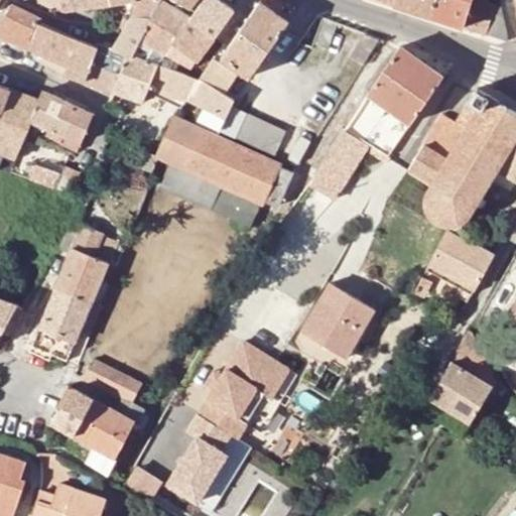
[(62,8),(60,0),(40,0),(40,2),(57,9),(62,8)]
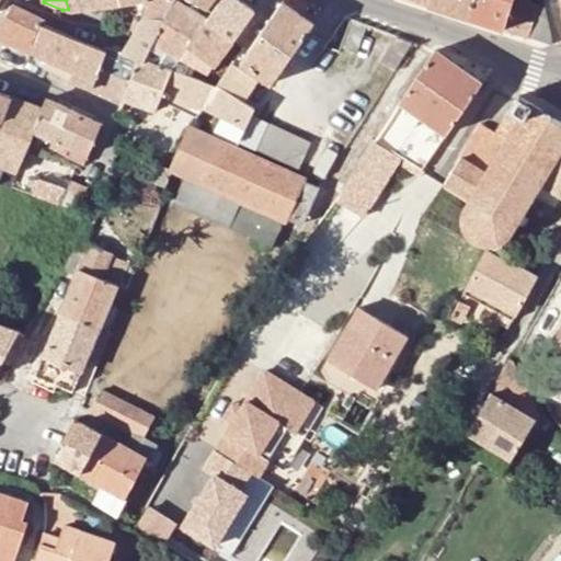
[(100,4),(98,0),(66,0),(68,9),(100,4)]
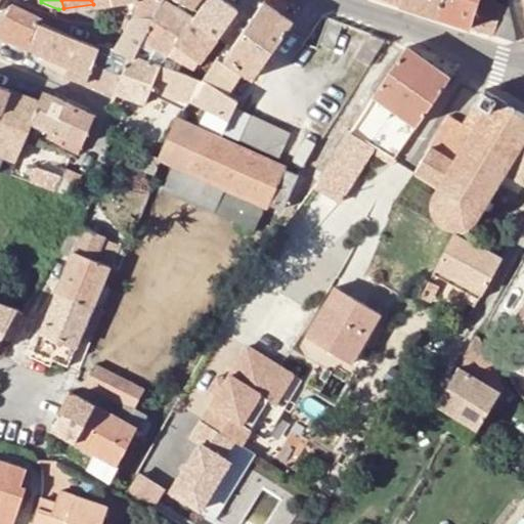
[(134,0),(136,16),(123,40),(117,49),(131,54),(136,56),(143,41),(164,2),(163,0),(134,0)]
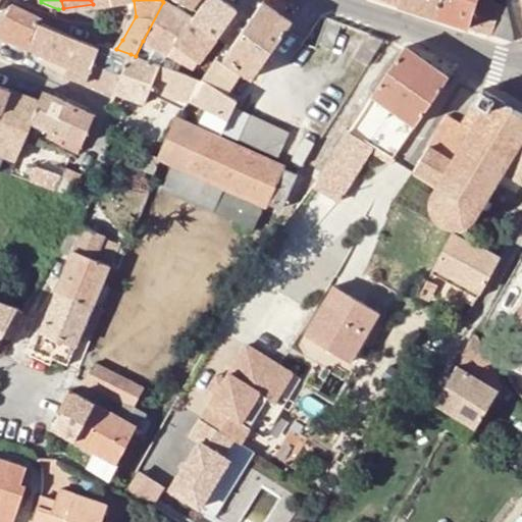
[(176,0),(192,8),(197,0),(176,0)]
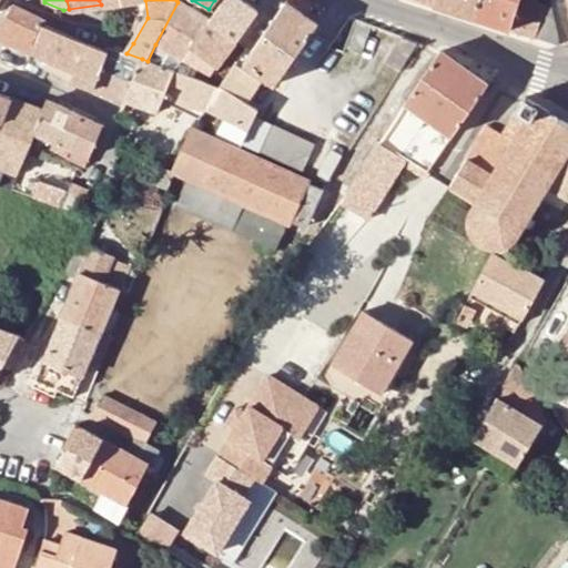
[(257,10),(242,0),(226,0),(211,22),(234,41),(257,10)]
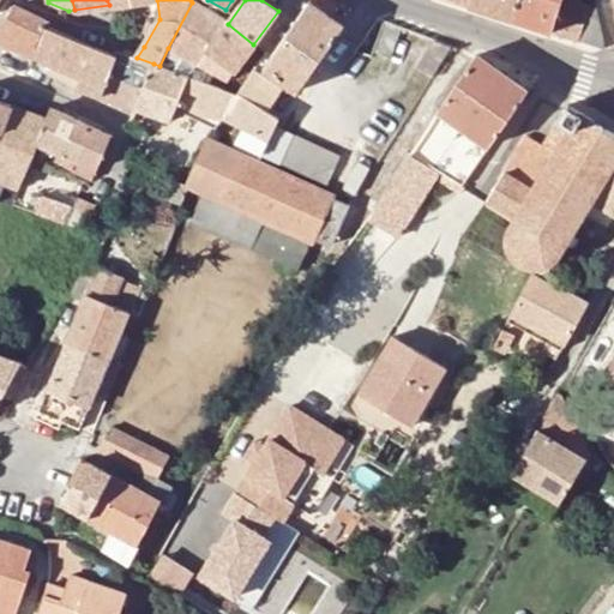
[(469,0),(468,6),(513,19),(518,0),(469,0)]
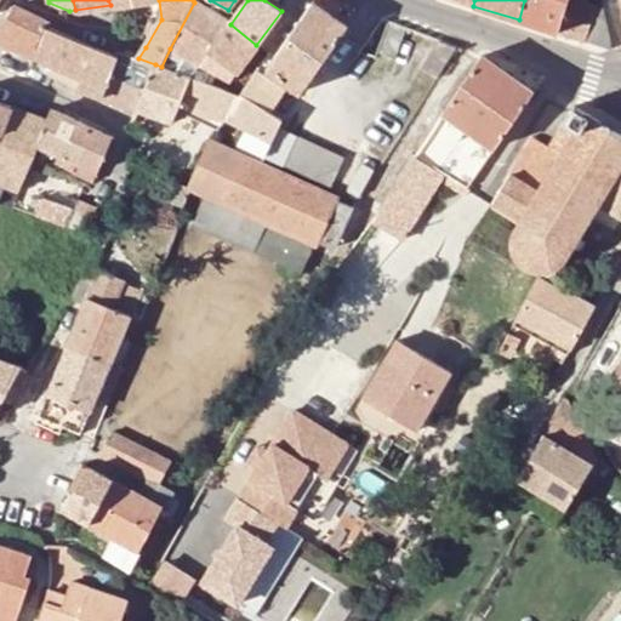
[(539,26),(546,0),(524,0),(519,20),(539,26)]
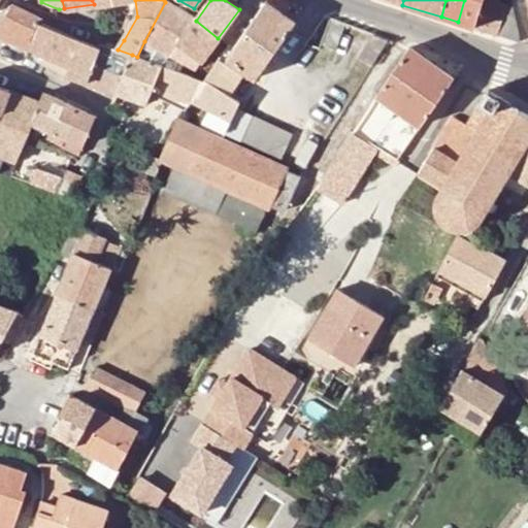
[(483,0),(464,0),(458,22),(474,28),(483,0)]
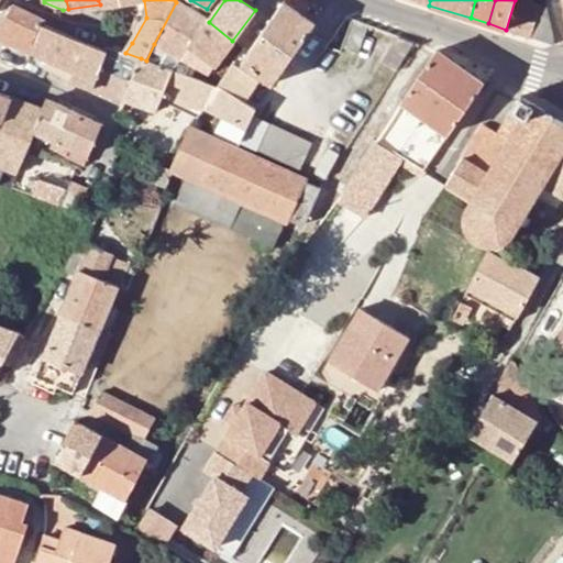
[(554,45),(547,8),(531,2),(531,0),(515,0),(506,30),(554,45)]
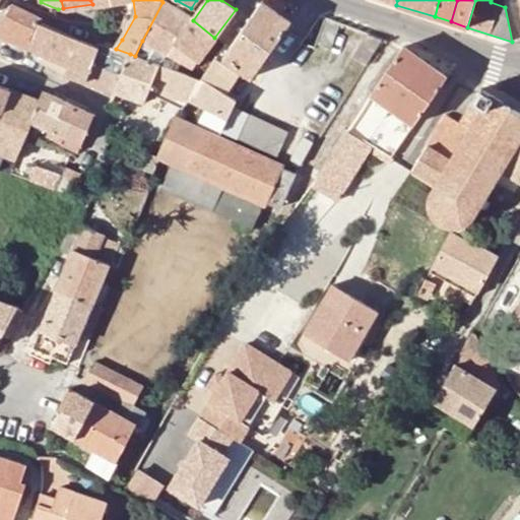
[(163,2),(142,41),(156,48),(169,55),(193,20),(163,2)]
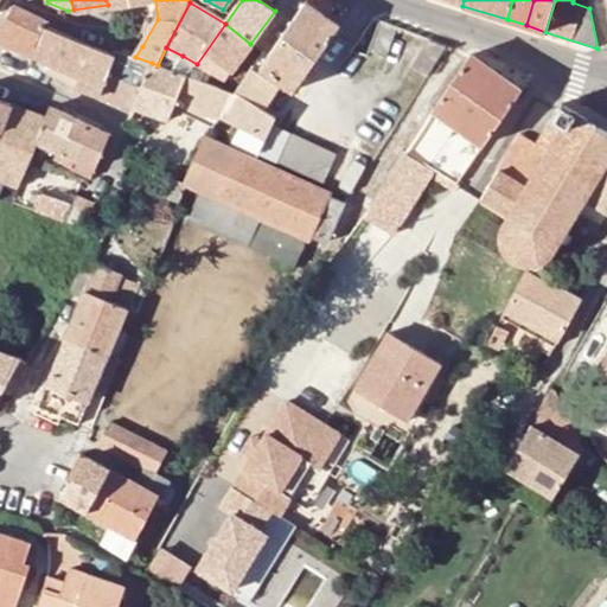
[(306,2),(260,66),(293,91),(340,25),(306,2)]
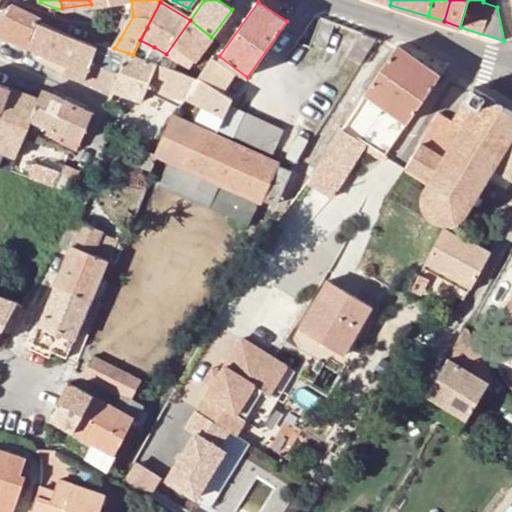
[(39,22),(41,23),(42,19),(13,5),(12,7),(1,23),(0,24),(0,35),(24,46),(28,48),(39,22)]
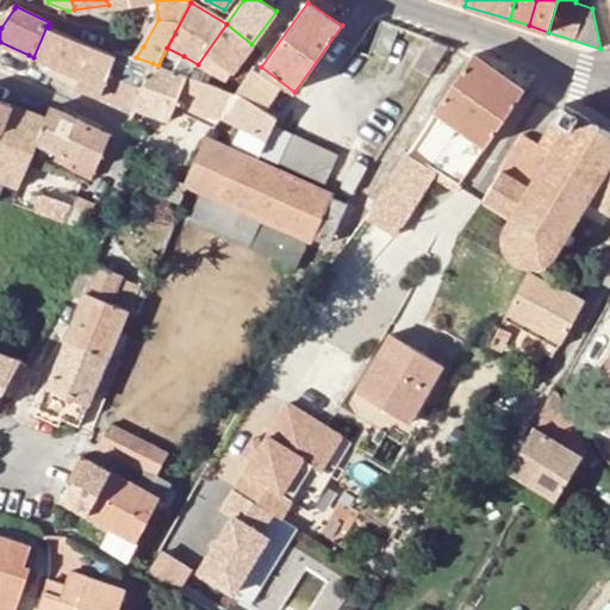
[(383,22),(374,18),(363,36),(374,43),(383,22)]
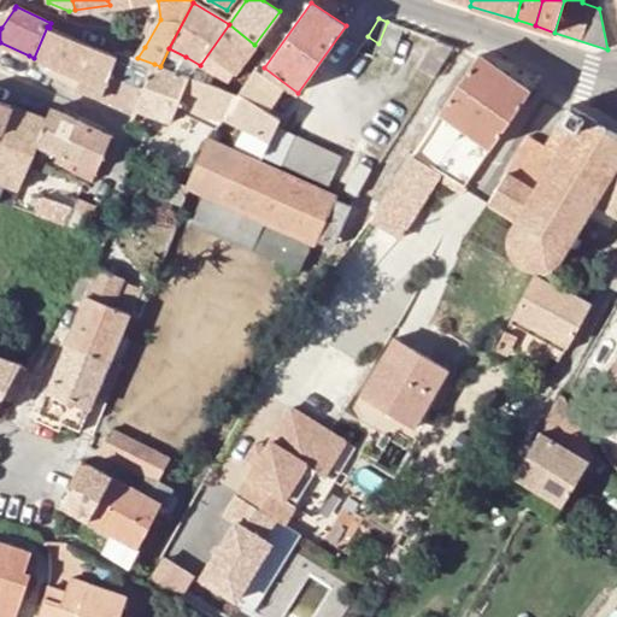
[(387,22),(378,43),(375,52),(394,59),(405,28),(387,22)]
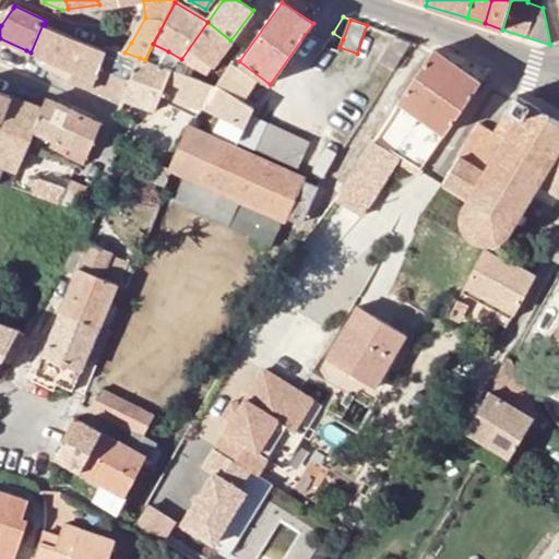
[(207,73),(230,40),(207,22),(181,59),(207,73)]
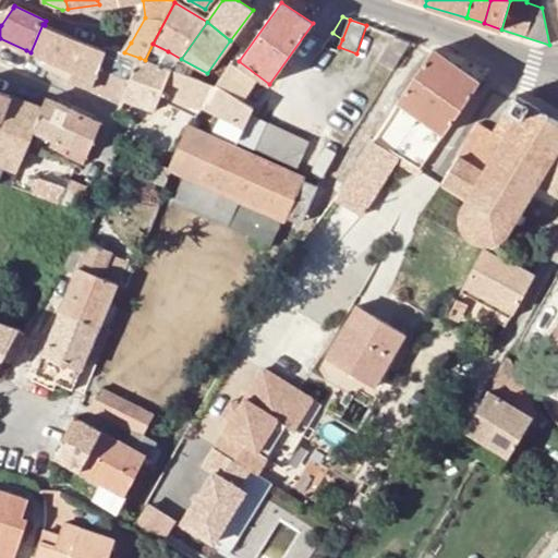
[(31,52),(47,59),(59,31),(45,25),(43,24),(31,52)]
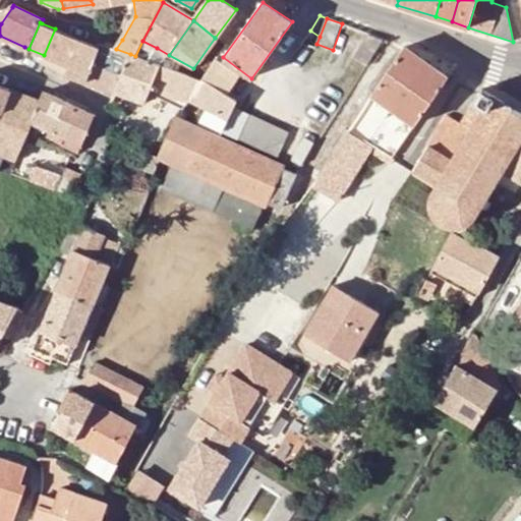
[(65,74),(79,39),(68,35),(62,32),(55,29),(44,55),(52,60),(49,67),(65,74)]
